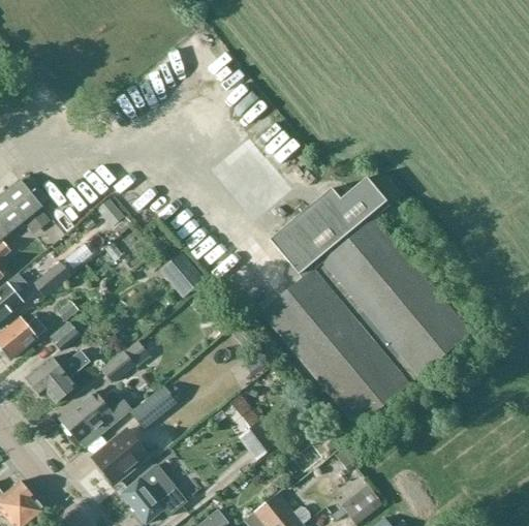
[(274,150),(292,135),(286,127),(267,141),(274,150)]
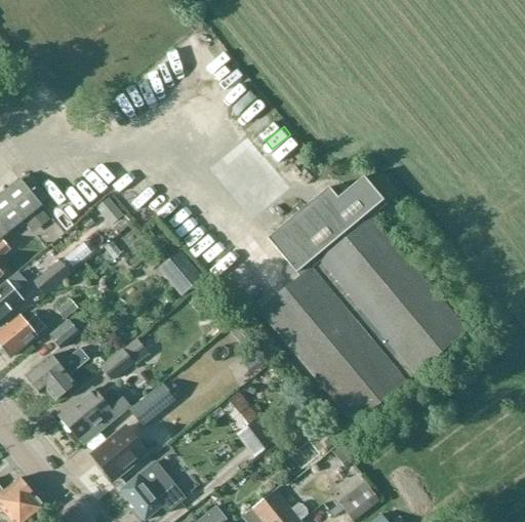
[(468,329),(373,215),(388,203),(364,174),(338,196),(329,185),(267,237),(299,277),(259,310),(354,425),(468,329)]
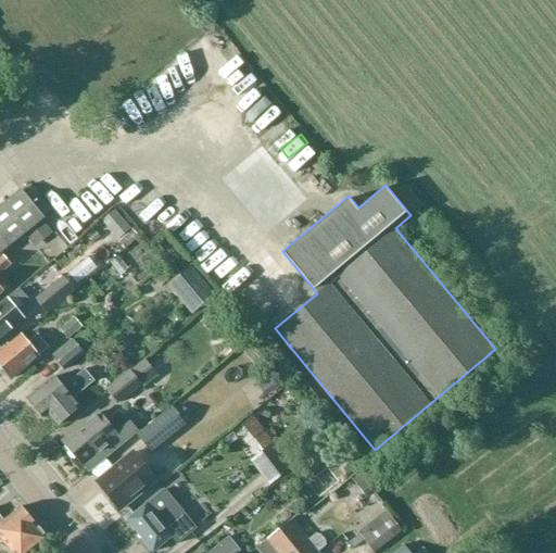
[(36,225),(46,216),(21,188),(0,204),(0,252),(17,239),(20,241),(27,236),(38,227),(36,225)]
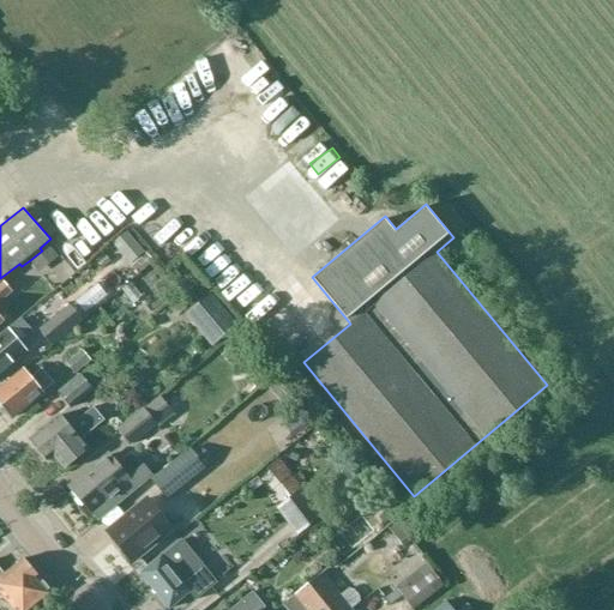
[(126,236),(115,245),(131,264),(142,254),(126,236)]
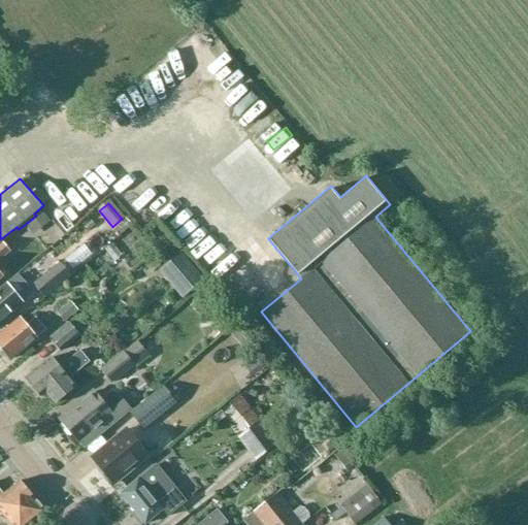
[(43,225),(36,216),(26,224),(34,233),(43,225)]
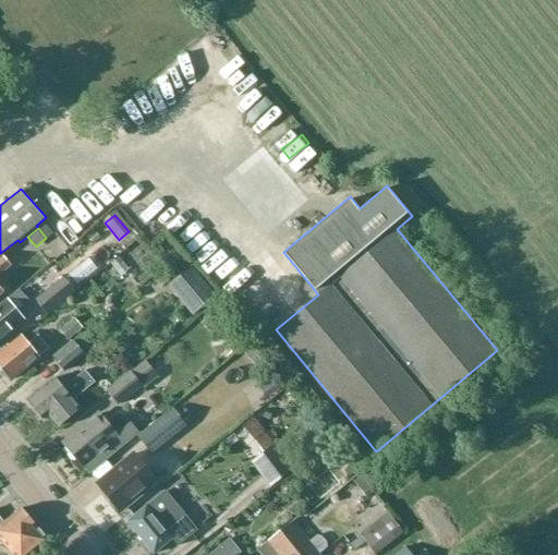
[(4,256),(0,260),(0,293),(3,290),(0,286),(0,273),(11,264),(4,256)]
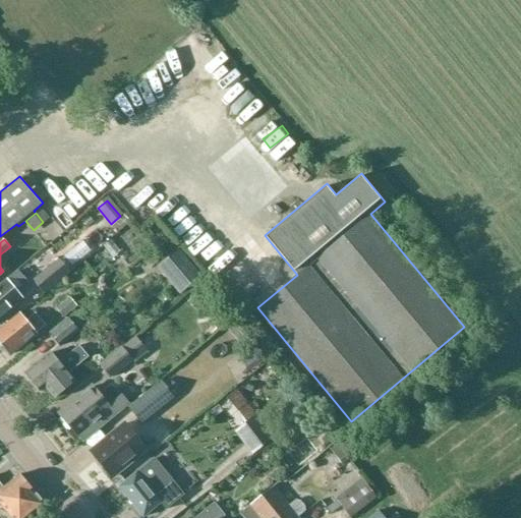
[(157,266),(180,293),(204,273),(180,245),(157,266)]
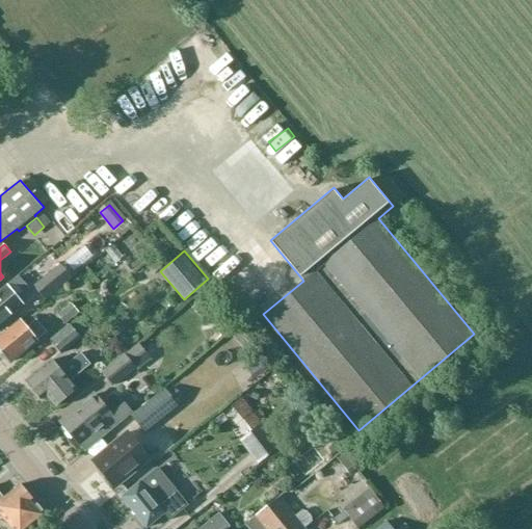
[(45,298),(73,276),(60,263),(33,284),(45,298)]
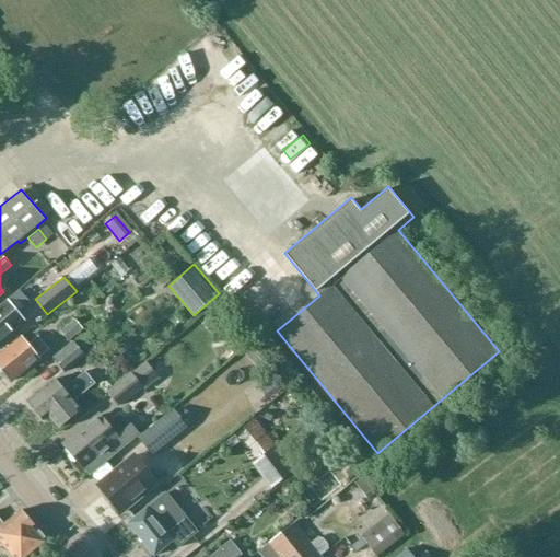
[(272,315),(280,310),(266,290),(258,296),(272,315)]
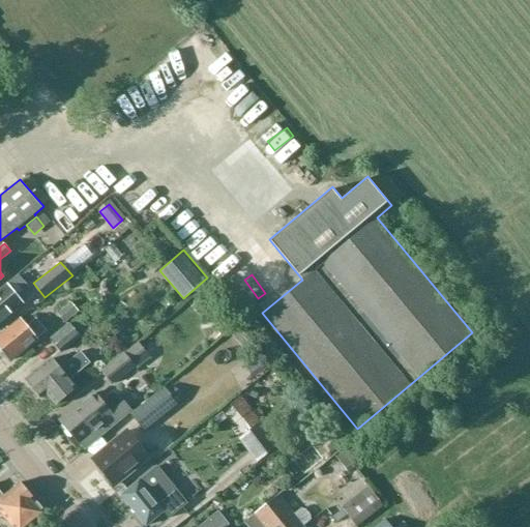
[(0,291),(0,321),(24,302),(18,295),(28,288),(19,276),(8,285),(0,291)]
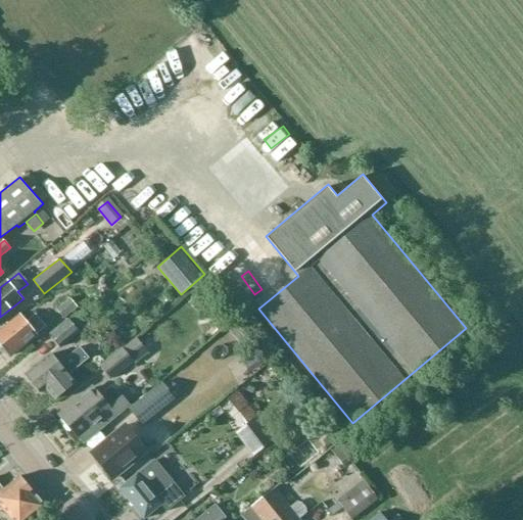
[(207,282),(200,288),(205,294),(212,288),(207,282)]
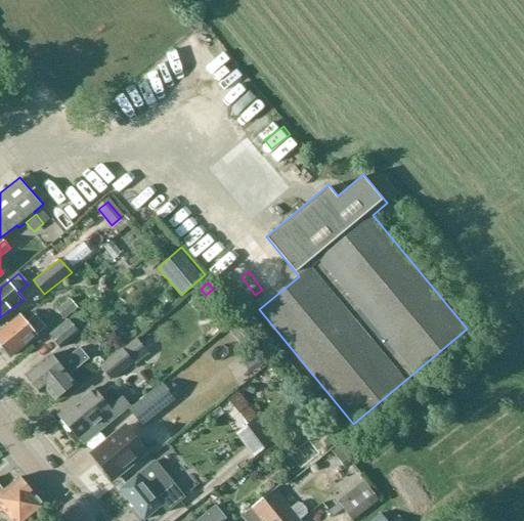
[(57,308),(64,316),(78,306),(71,298),(57,308)]
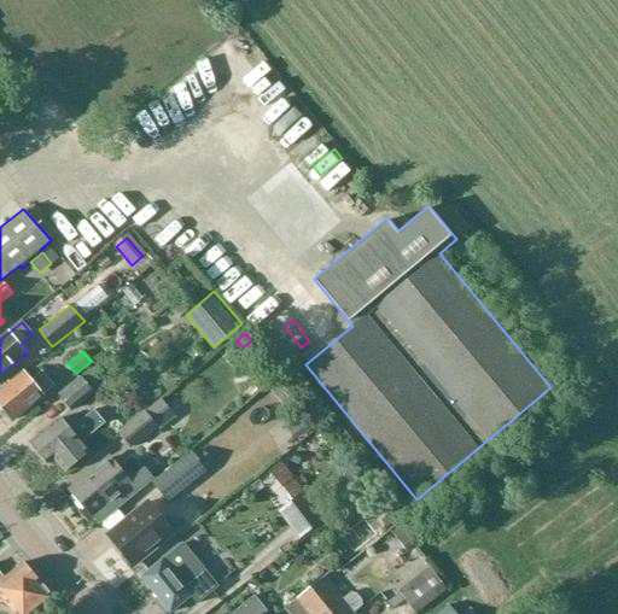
[(269,379),(266,362),(256,364),(260,381),(269,379)]
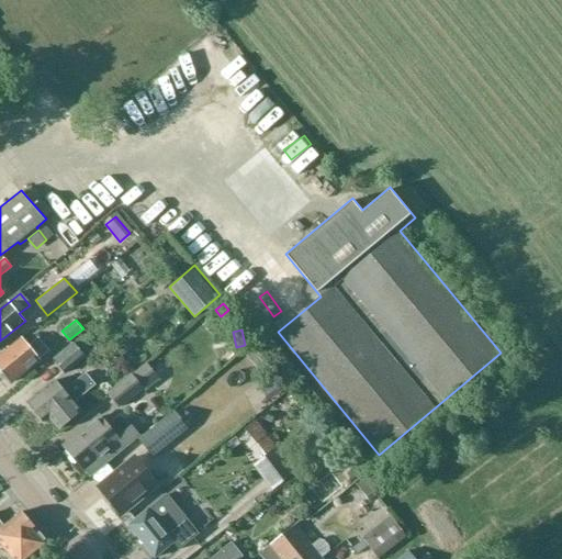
[(0,366),(12,380),(51,350),(38,337),(29,344),(23,337),(0,355),(0,366)]
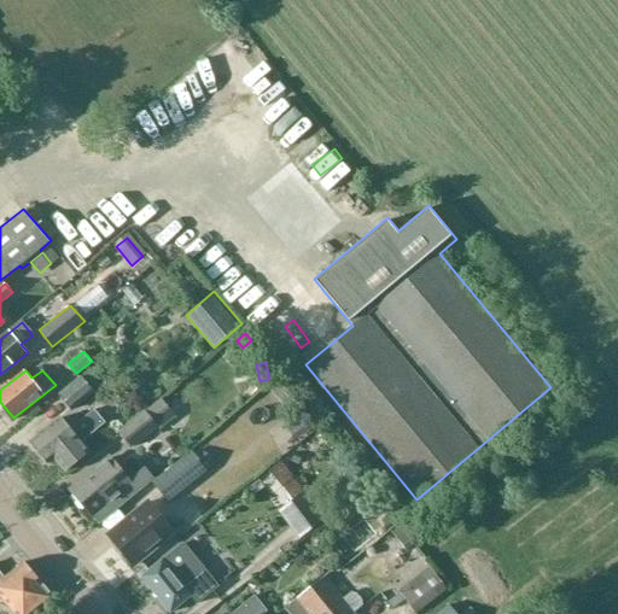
[(73,409),(94,391),(80,375),(58,393),(73,409)]
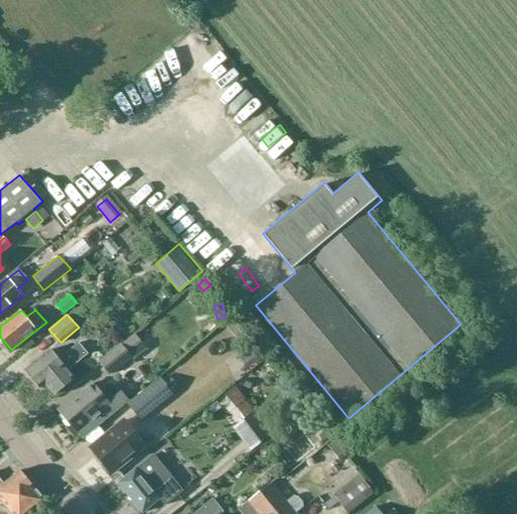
[(110,374),(131,356),(133,360),(147,347),(134,330),(120,342),(98,361),(110,374)]
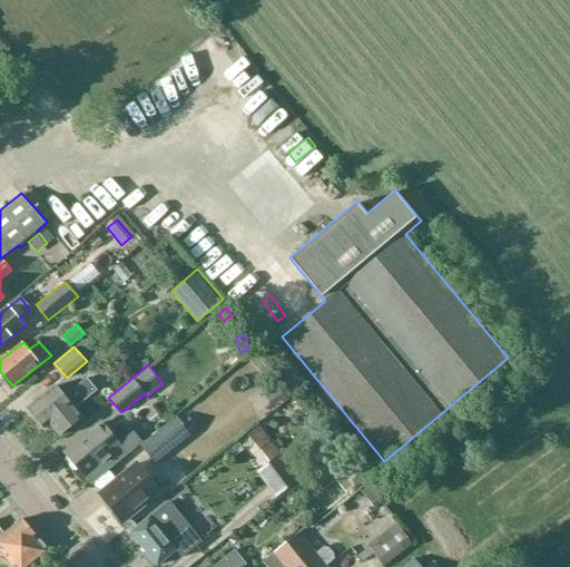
[(269,381),(279,399),(292,391),(281,374),(269,381)]
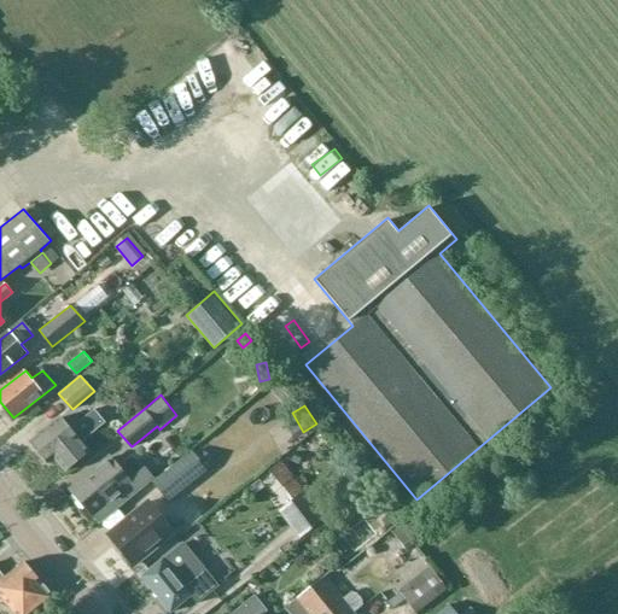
[(83,439),(93,432),(105,421),(94,408),(80,420),(70,427),(62,416),(31,440),(48,461),(53,457),(65,472),(92,450),(83,439)]
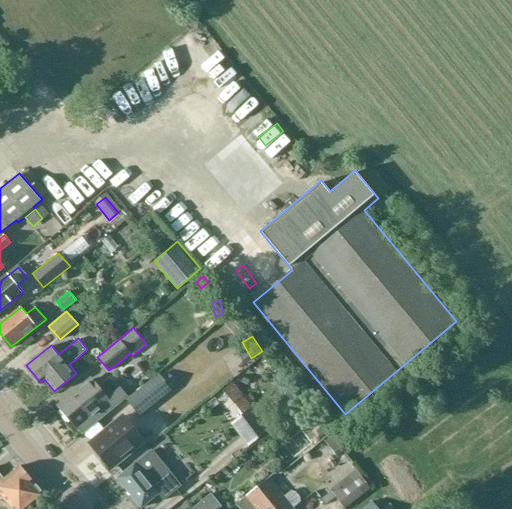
[(257,376),(246,371),(241,383),(252,387),(257,376)]
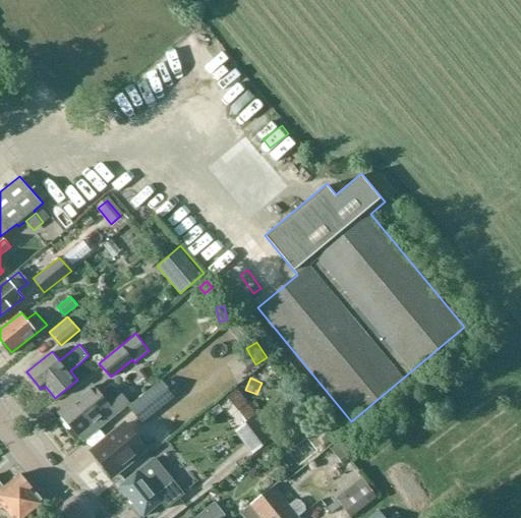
[(129,404),(138,416),(142,421),(174,395),(162,379),(148,390),(129,404)]
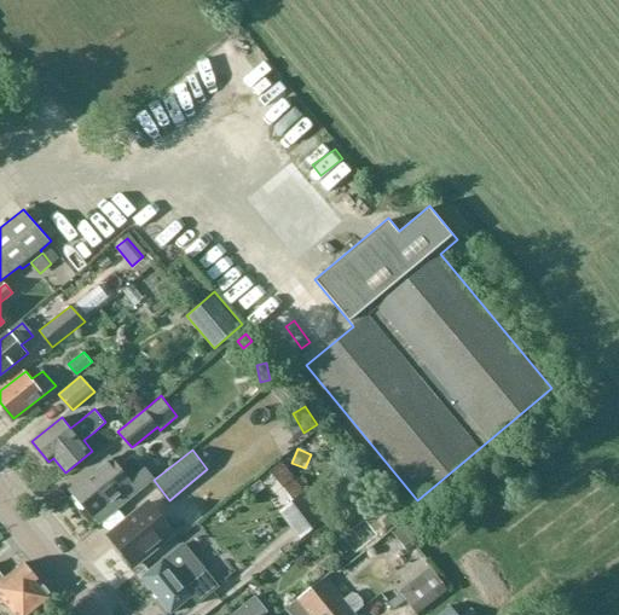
[(146,466),(131,480),(111,456),(70,489),(93,516),(94,516),(100,522),(155,477),(146,466)]
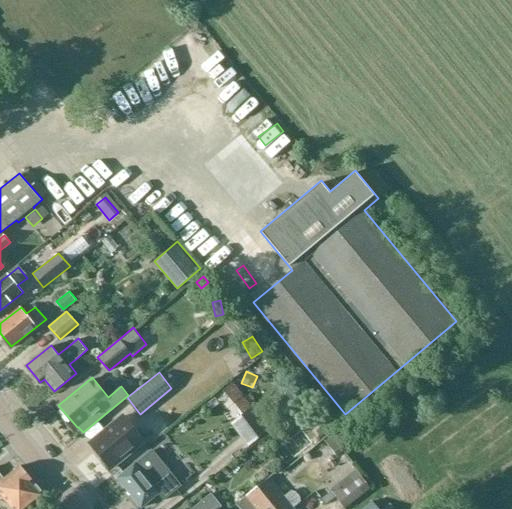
[(270,426),(233,380),(223,388),(243,413),(230,424),(247,445),(270,426)]
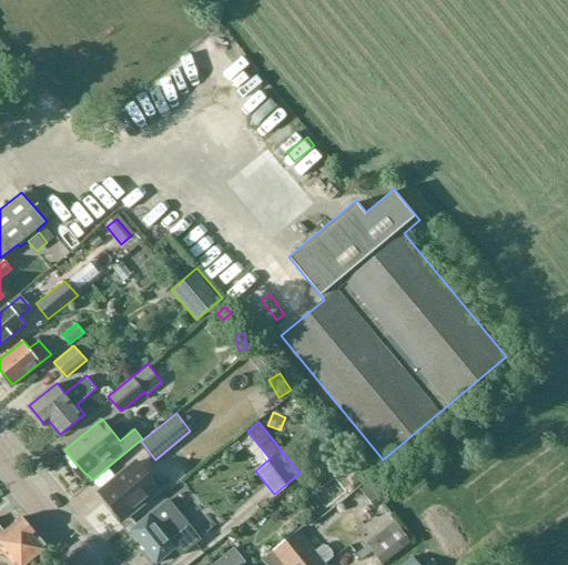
[(328,456),(316,465),(323,474),(335,465),(328,456)]
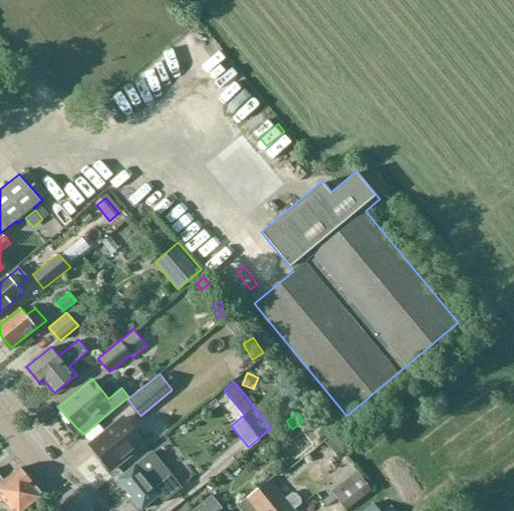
[(111,470),(146,442),(124,416),(89,444),(111,470)]
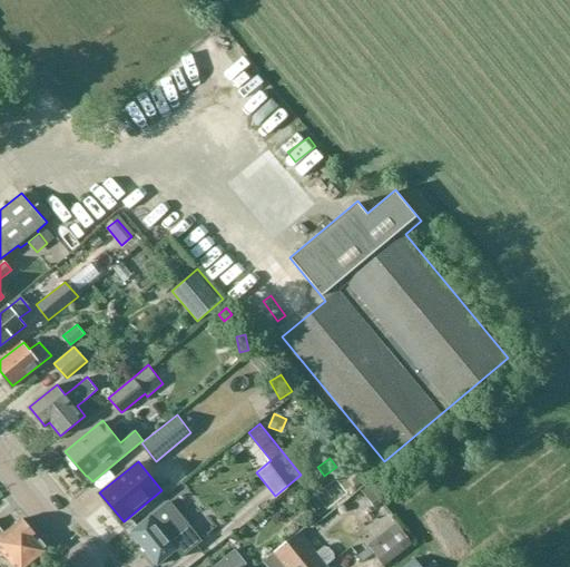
[(357,489),(365,499),(376,491),(367,480),(357,489)]
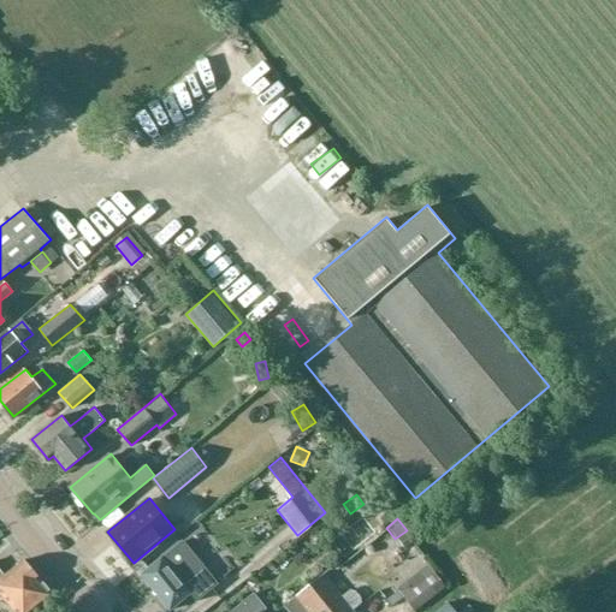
[(197,599),(212,588),(219,582),(184,539),(164,556),(142,574),(170,607),(191,590),(197,599)]
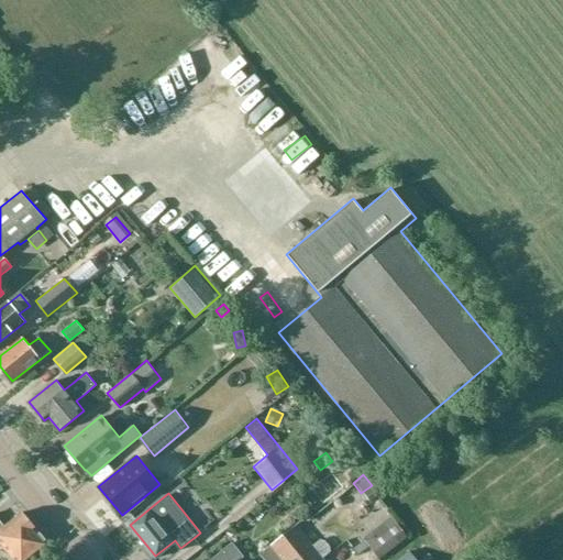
[(46,547),(48,545),(22,512),(4,527),(0,522),(0,544),(13,559),(29,559),(40,552),(41,553),(46,549),(46,547)]
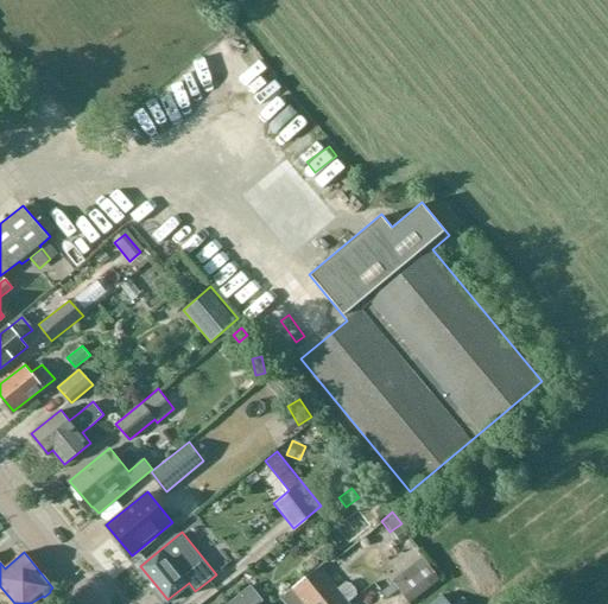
[(347,577),(337,584),(321,564),(290,589),(282,596),(287,603),(344,603),(360,592),(347,577)]
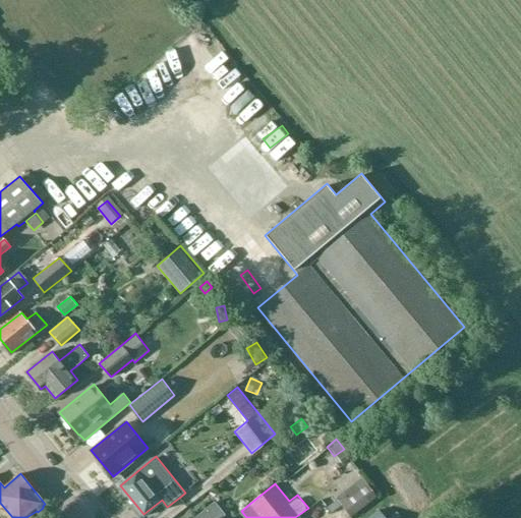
[(379,496),(368,483),(344,504),(354,517),(379,496)]
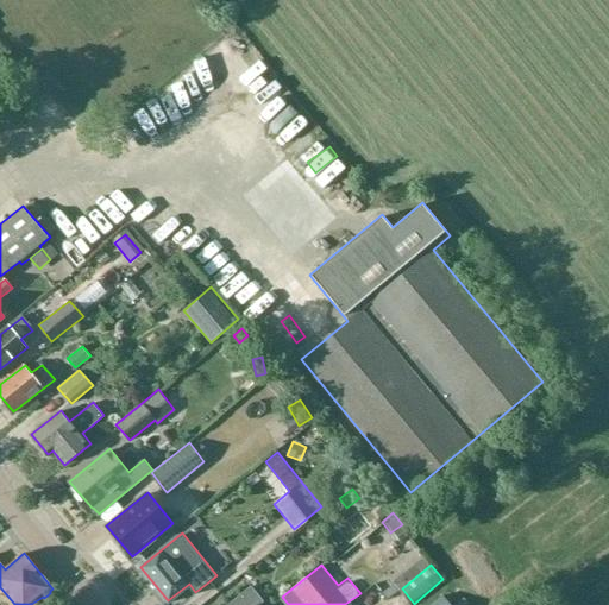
[(393,583),(382,592),(388,598),(399,588),(393,583)]
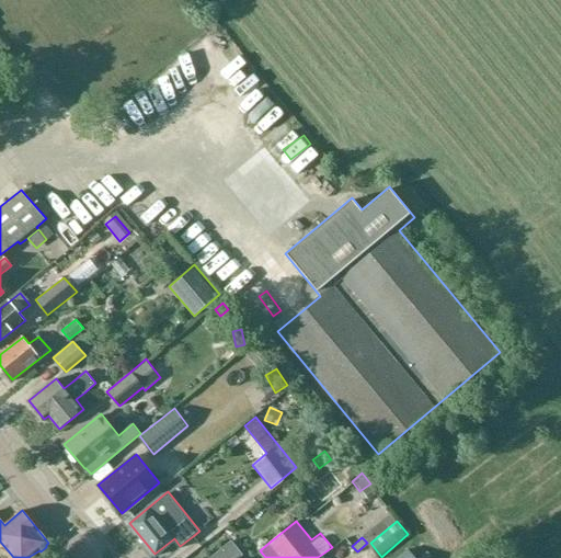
[(238,557),(243,554),(231,539),(208,557),(238,557)]
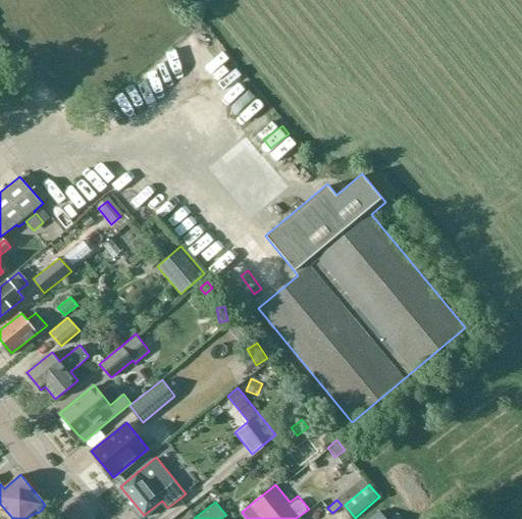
[(397,512),(388,518),(387,518),(379,510),(368,518),(402,518),(397,512)]
